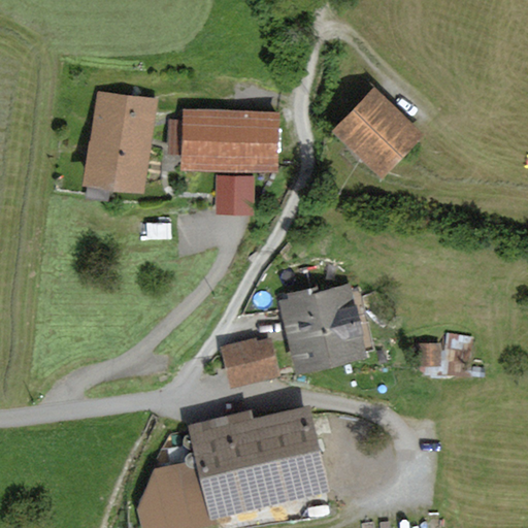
[(375,84),(335,122),(384,172),(424,133),(375,84)]
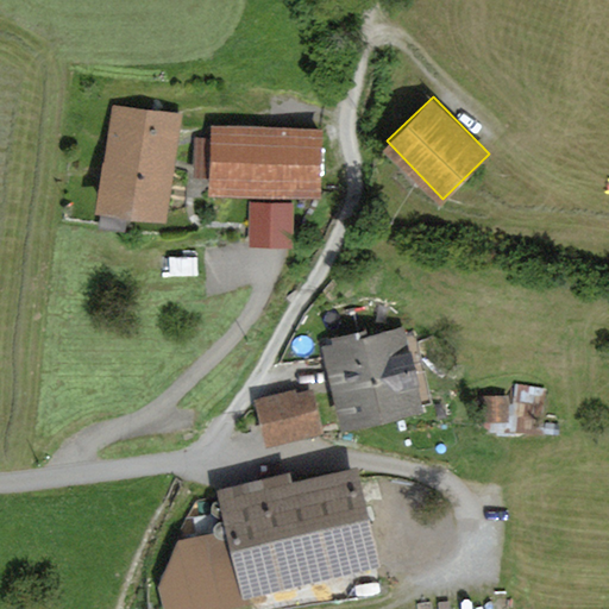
[(182,113),(112,102),(96,203),(167,214),(182,113)]
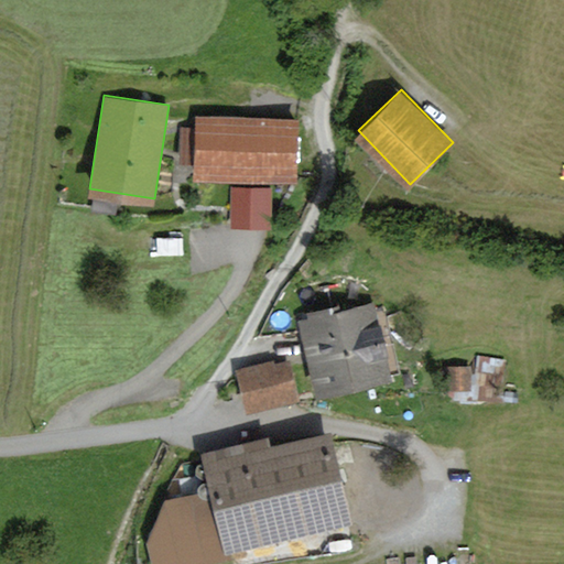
[(300,115),(195,114),(195,125),(182,123),(181,160),(194,162),(194,175),(299,177),(300,115)]
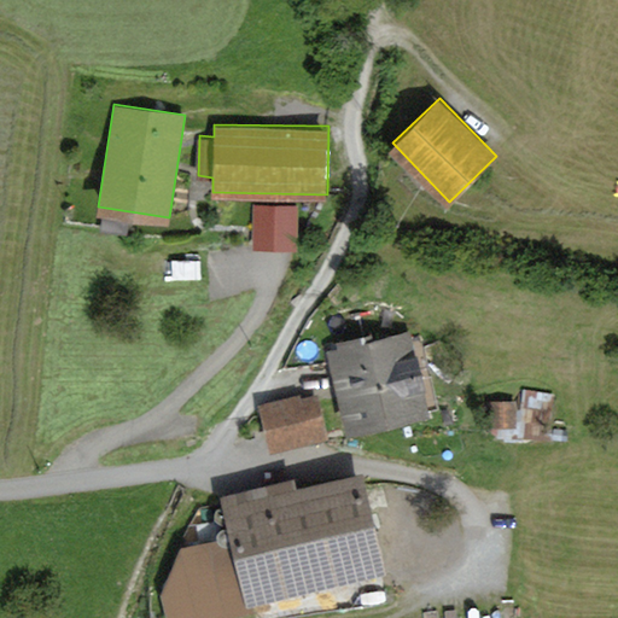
[(297,205),(255,204),(254,249),(296,249),(297,205)]
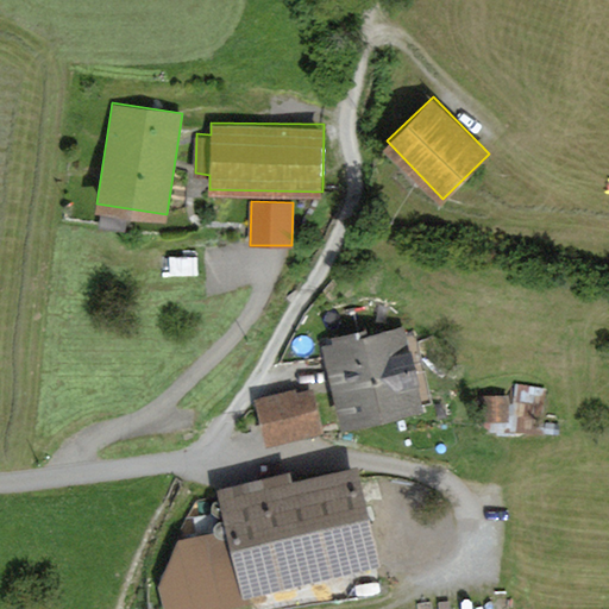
[(333,349),(322,351),(341,431),(424,412),(418,385),(420,385),(413,352),(408,352),(403,331),(366,339),(365,333),(332,341),(333,349)]
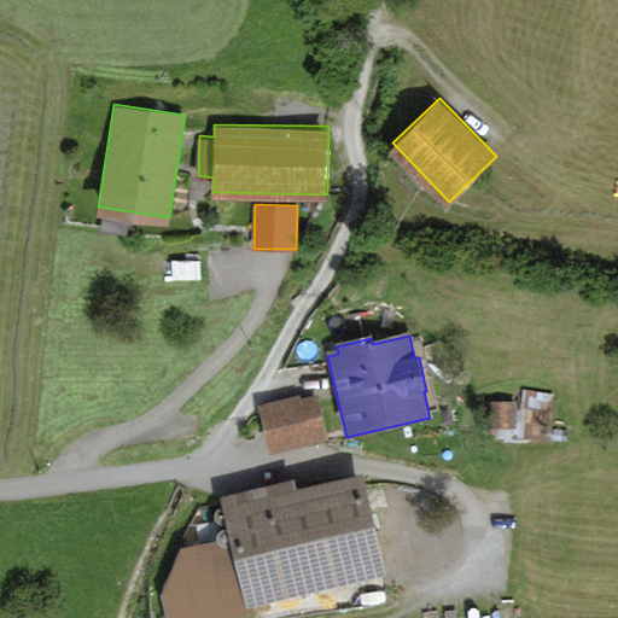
[(301,391),(258,401),(269,448),(328,435),(319,391),(302,395),(301,391)]
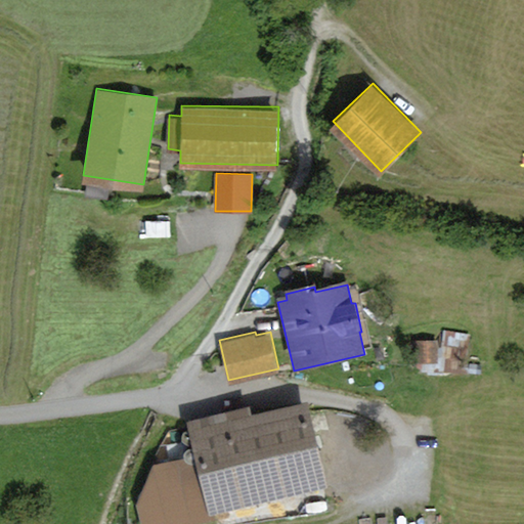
[(436,339),(413,340),(415,360),(437,359),(436,339)]
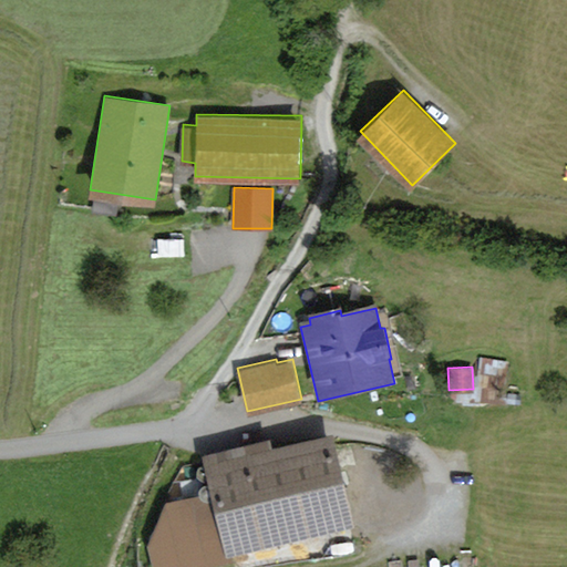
[(212,486),(229,556),(297,539),(296,533),(354,518),(333,431),(270,446),(268,437),(204,454),(212,486)]
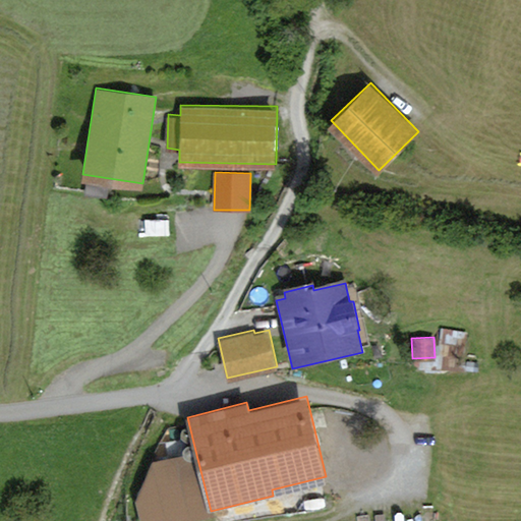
[(169,520),(211,511),(194,447),(153,457),(135,498),(141,520),(169,520)]
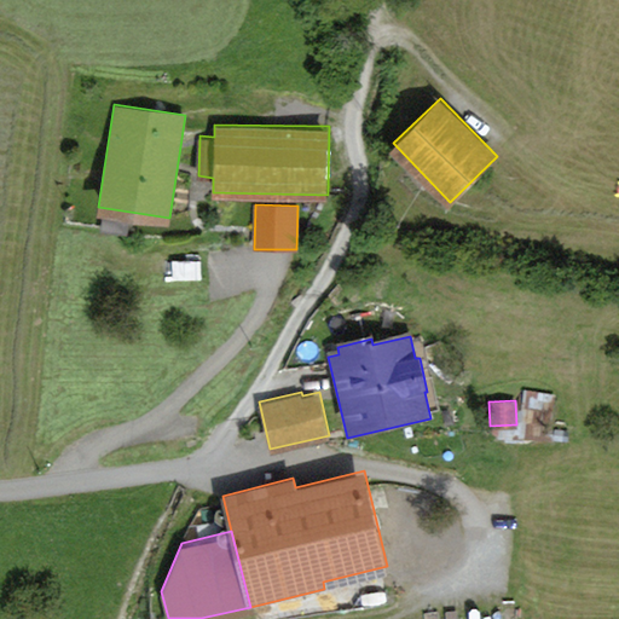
All buildings are outlined.
